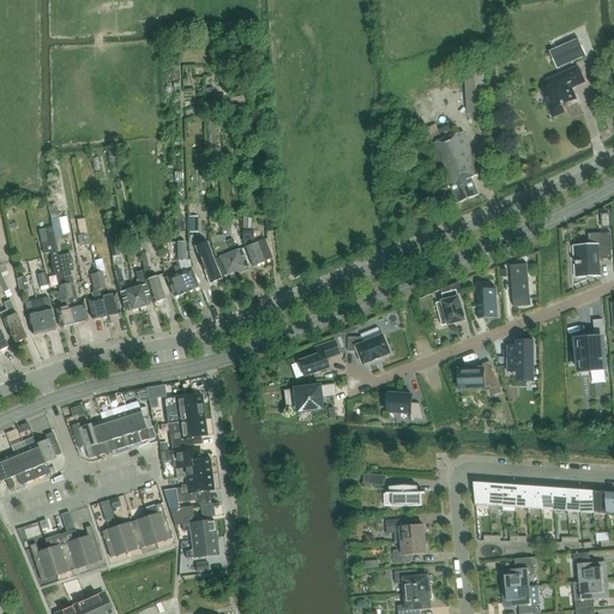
[(558,70),(587,56),(579,38),(551,52),(558,70)]
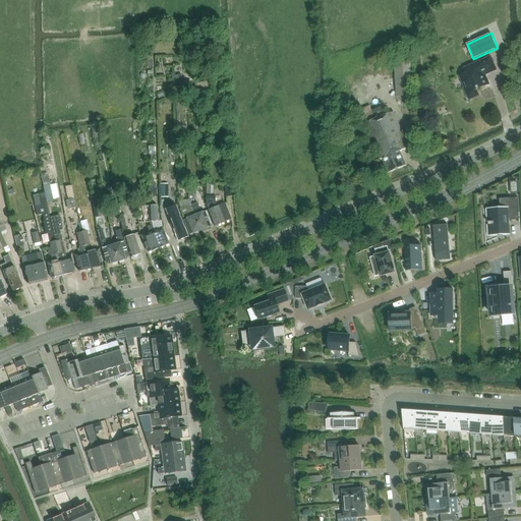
[(409,79),(414,79),(413,55),(397,55),(398,96),(409,95),(409,79)]
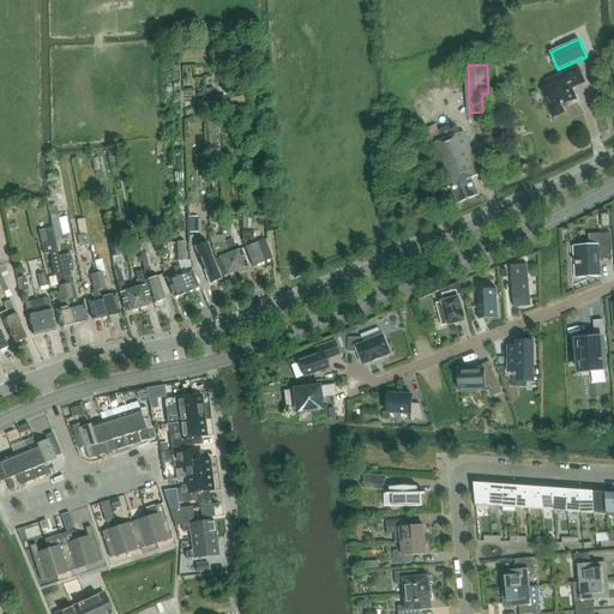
[(564,110),(561,106),(572,102),(571,100),(576,97),(571,89),(584,83),(584,84),(585,84),(578,67),(548,80),(551,88),(543,91),(542,90),(548,103),(547,104),(547,106),(552,115),(564,110)]
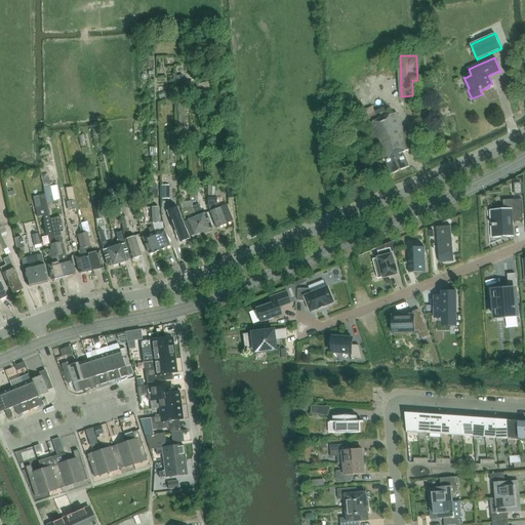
[(187,105),(179,105),(180,127),(188,127),(187,105)]
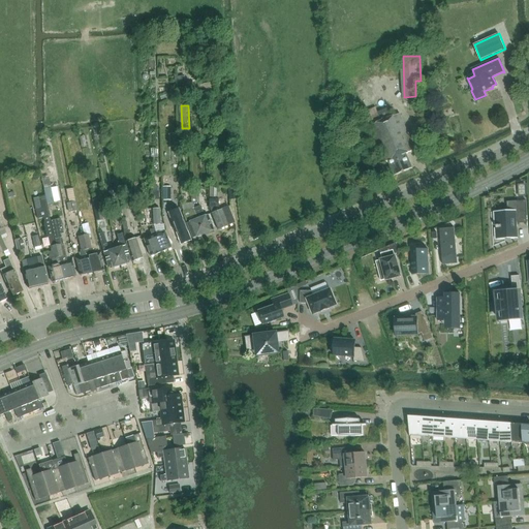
[(364,113),(369,126),(381,121),(376,107),(364,113)]
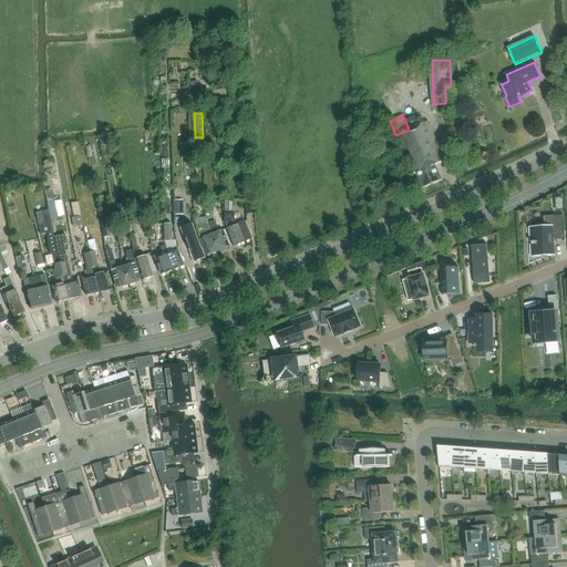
[(405,121),(410,130),(399,135),(411,166),(404,168),(408,176),(418,173),(424,188),(443,181),(436,165),(445,161),(429,122),(420,126),(416,116),(405,121)]
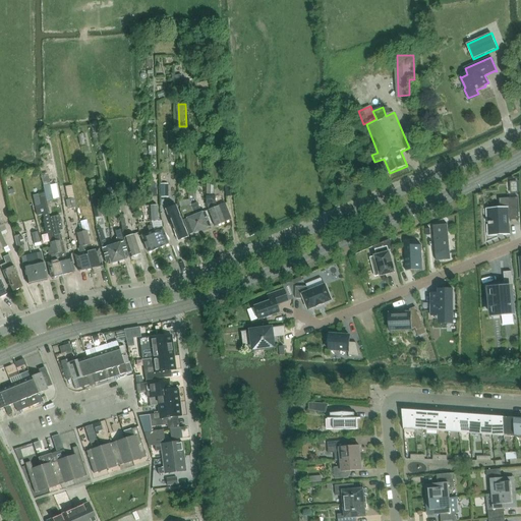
[(48,176),(41,177),(43,185),(50,184),(48,176)]
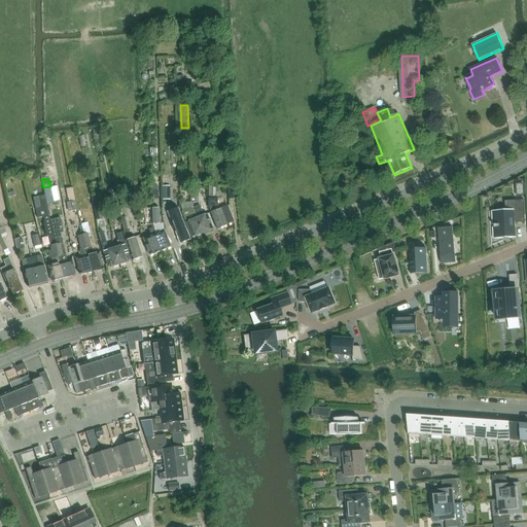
[(236,179),(227,180),(229,199),(237,199),(236,179)]
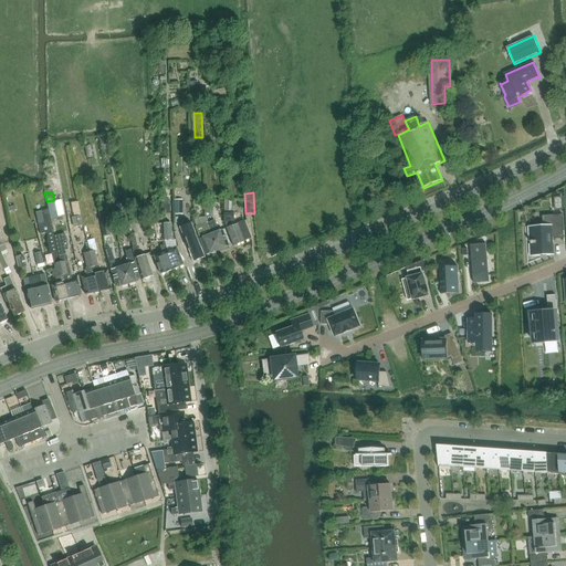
[(54,201),(46,202),(51,218),(58,217),(54,201)]
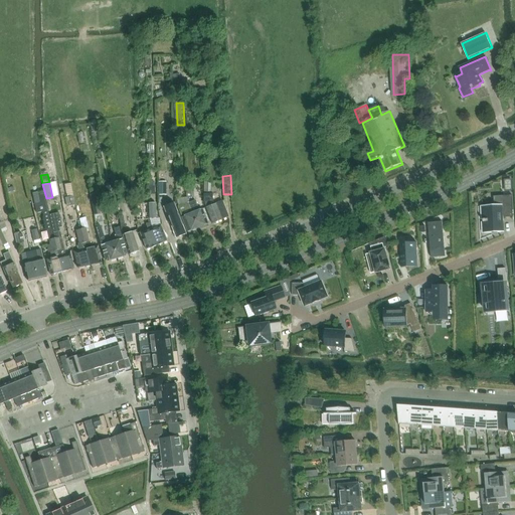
[(113,185),(106,186),(108,199),(115,198),(113,185)]
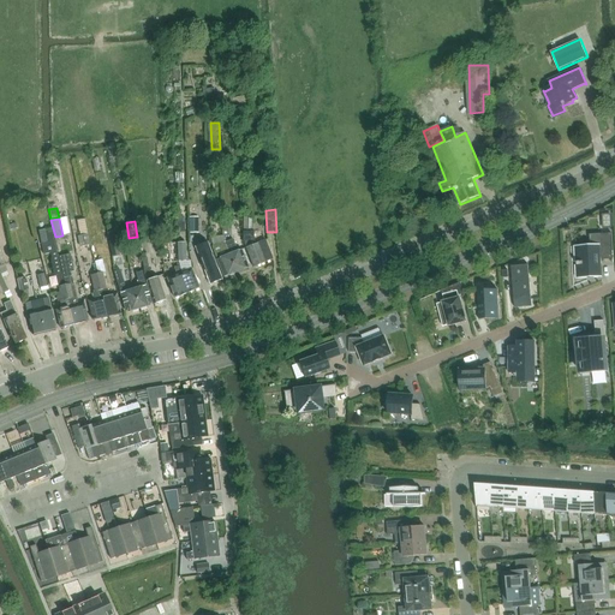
[(186,222),(175,222),(175,233),(187,232),(186,222)]
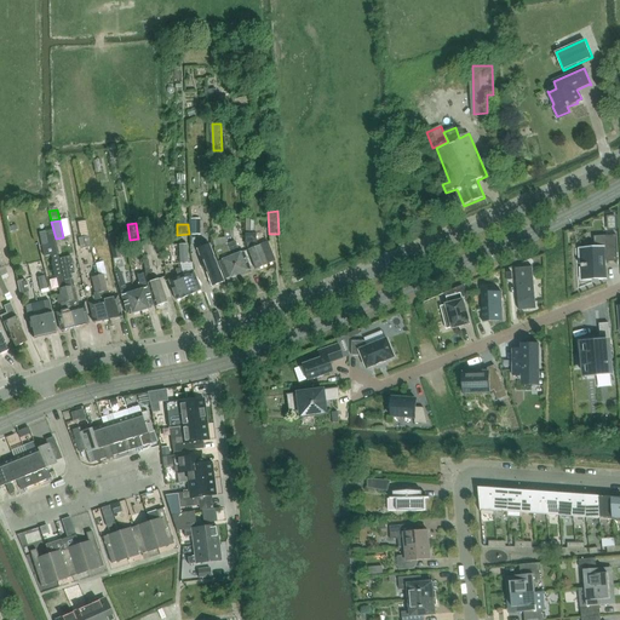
[(55,277),(56,277),(61,296),(57,296),(58,304),(61,304),(62,311),(61,311),(62,319),(58,320),(61,331),(75,327),(63,276),(62,276),(52,229),(45,230),(46,237),(38,240),(41,258),(51,256),(52,262),(51,262),(55,277)]
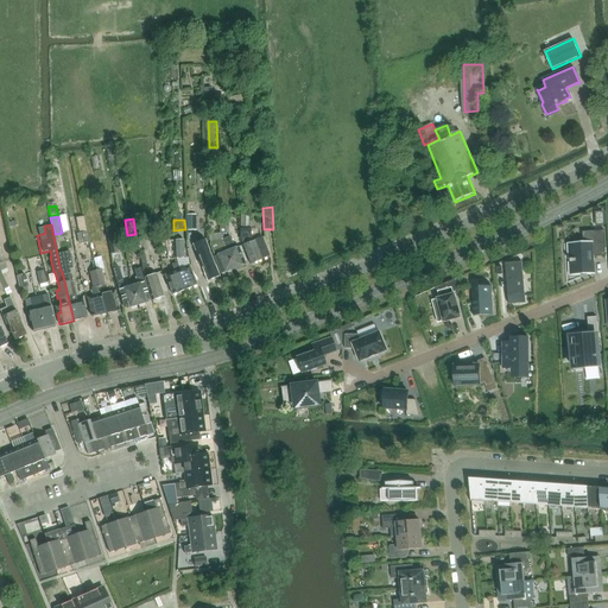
[(113,229),(106,230),(111,254),(118,253),(113,229)]
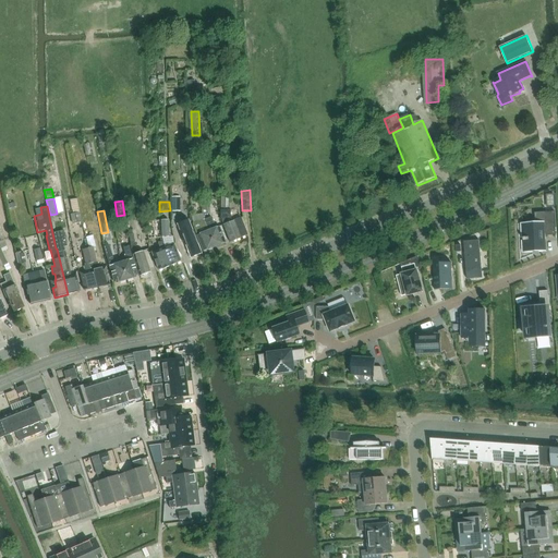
[(220,210),(220,218),(230,242),(247,235),(240,218),(231,221),(230,218),(230,210),(220,210)]
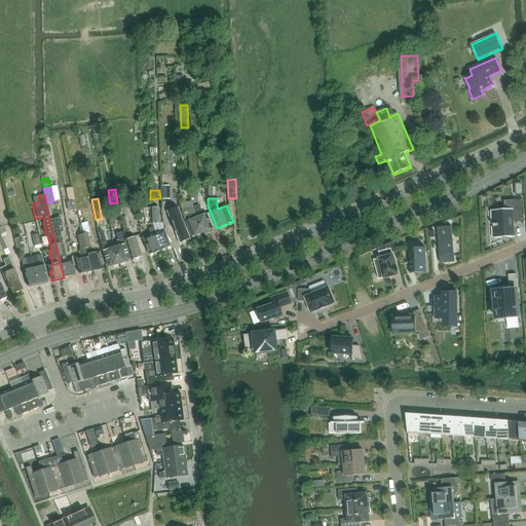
[(515,237),(514,222),(524,222),(523,199),(510,200),(510,201),(506,201),(506,211),(496,211),(497,224),(493,225),(494,238),(515,237)]
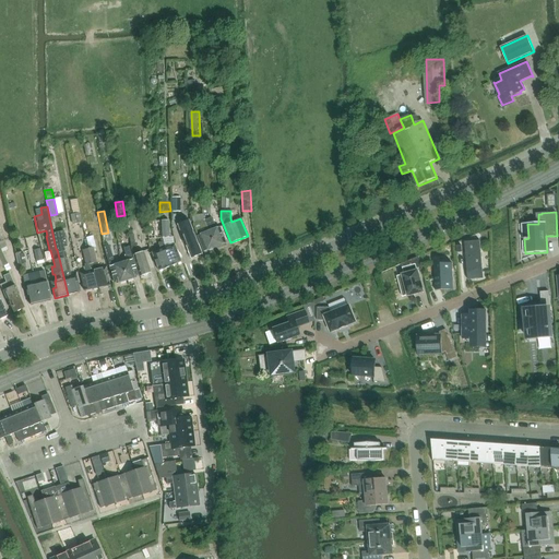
[(80,213),(70,215),(72,225),(82,223),(80,213)]
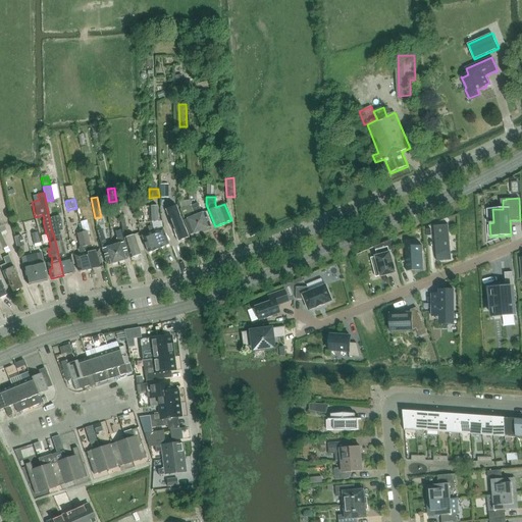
[(180,210),(184,220),(190,236),(200,231),(195,216),(191,206),(190,200),(178,202),(179,208),(180,208),(180,210)]
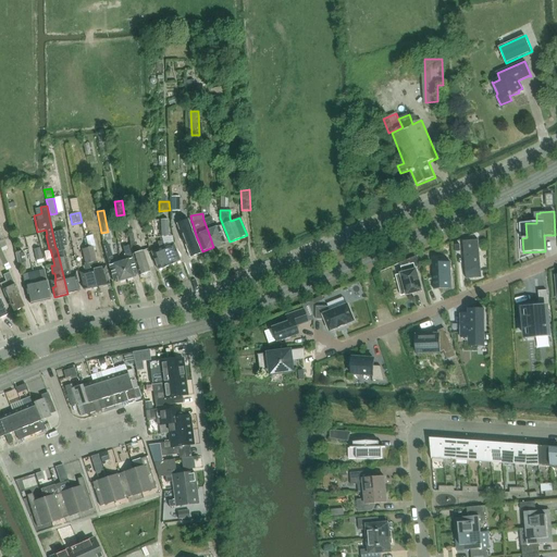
[(208,231),(213,247),(225,243),(219,226),(215,227),(211,217),(203,220),(208,231)]
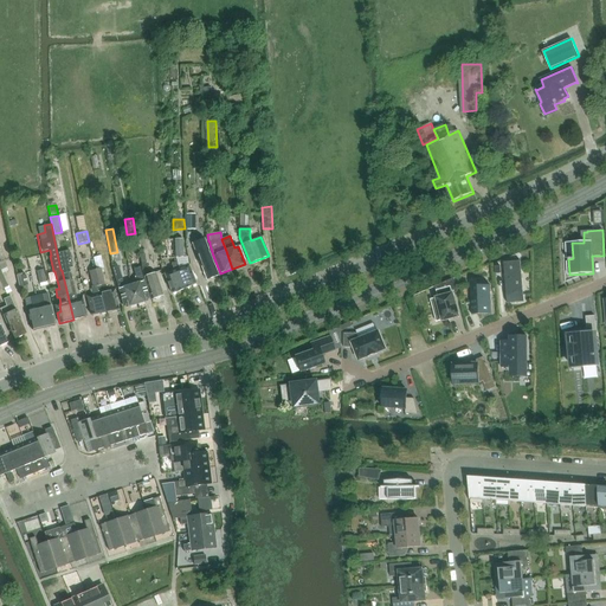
[(173,239),(161,240),(161,259),(174,258),(173,239)]
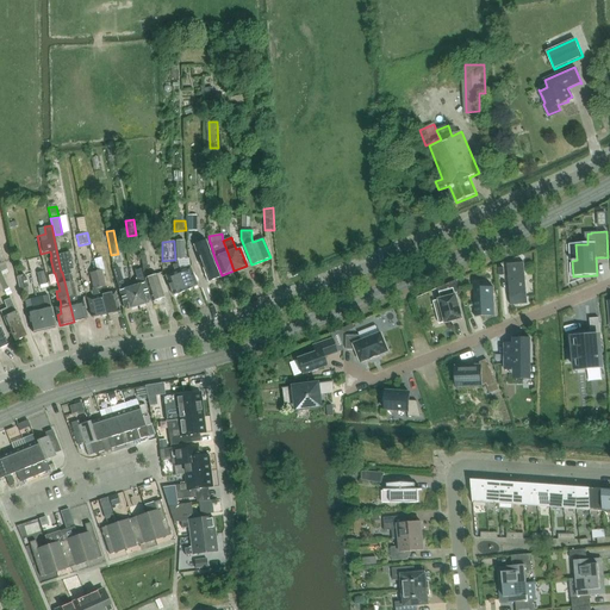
[(193,246),(200,261),(209,281),(219,278),(211,256),(205,241),(193,246)]
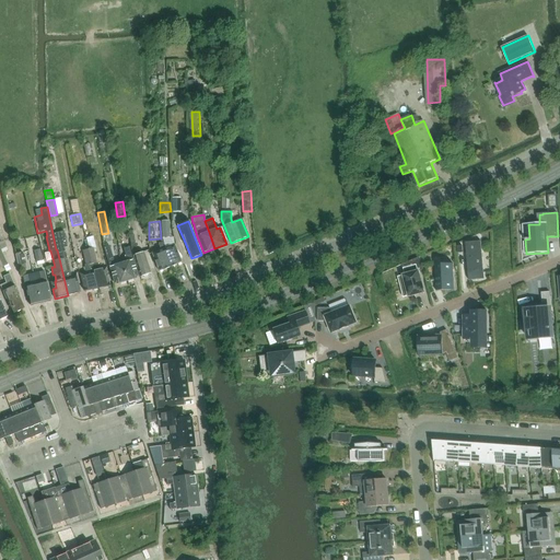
[(68,295),(80,293),(77,276),(67,278),(66,271),(68,271),(63,249),(65,249),(65,248),(68,247),(63,232),(54,234),(57,249),(68,295)]
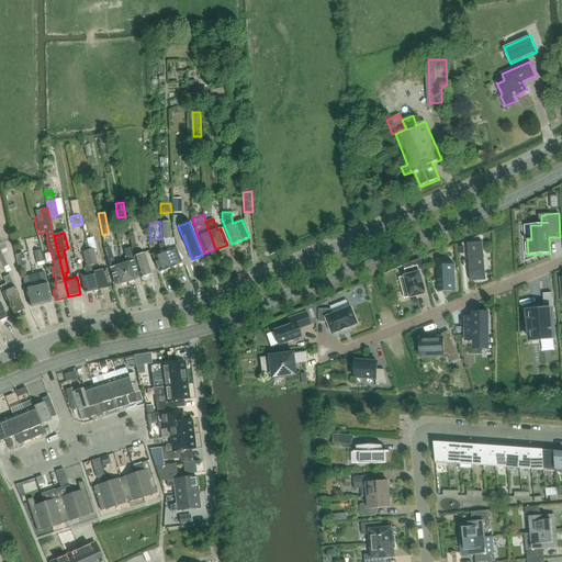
[(150,274),(144,253),(138,255),(136,244),(138,244),(137,233),(130,234),(131,245),(134,257),(141,278),(150,274)]
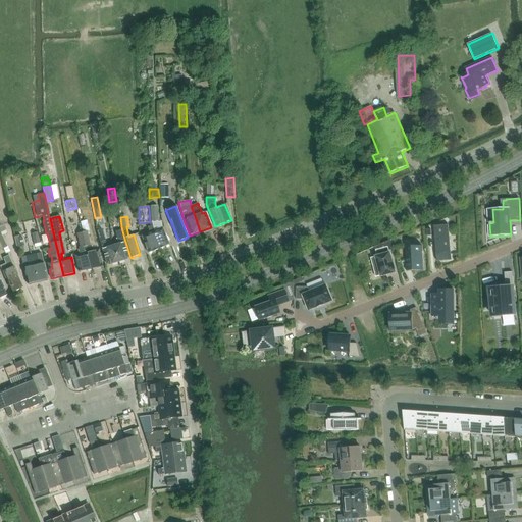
[(87,221),(81,222),(83,231),(89,230),(87,221)]
